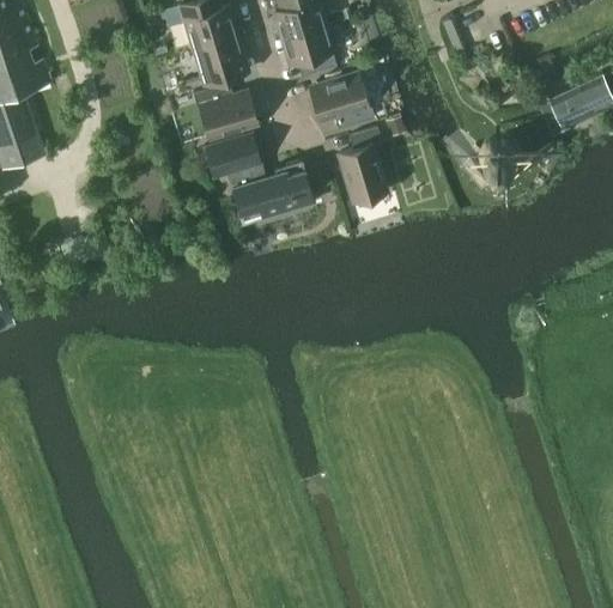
[(0,0),(0,160),(4,170),(44,157),(24,93),(49,85),(42,66),(35,70),(30,56),(37,52),(19,0),(0,0)]
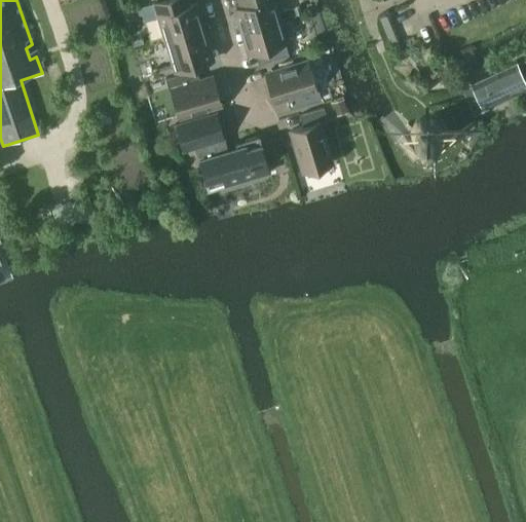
[(187,0),(176,0),(157,6),(160,17),(167,40),(202,29),(195,7),(190,8),(187,0)]
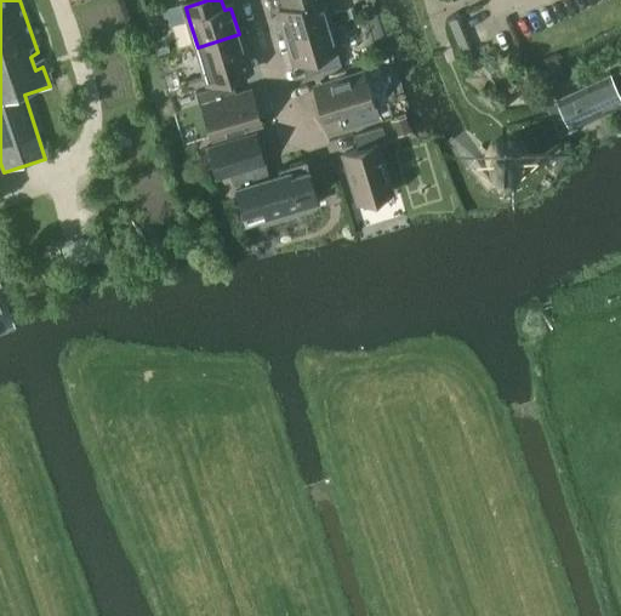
[(283,0),(286,12),(279,13),(288,40),(330,28),(322,1),(320,0),(283,0)]
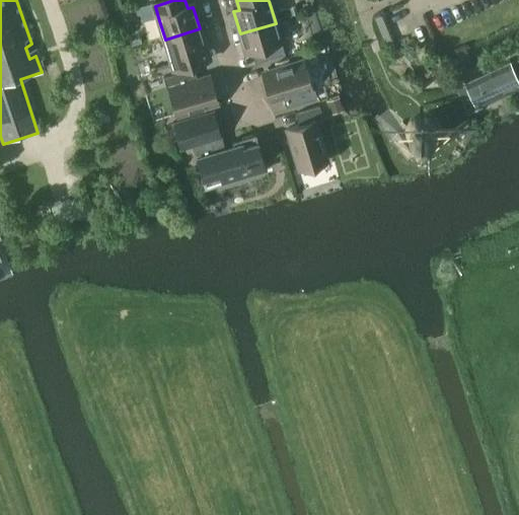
[(276,23),(240,33),(247,56),(258,53),(262,64),(285,57),(282,46),(276,23)]
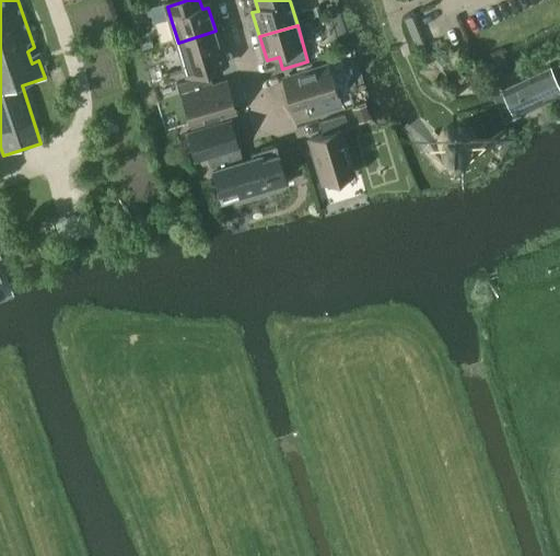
[(216,31),(178,43),(185,67),(186,67),(189,79),(214,71),(226,68),(223,55),(216,31)]
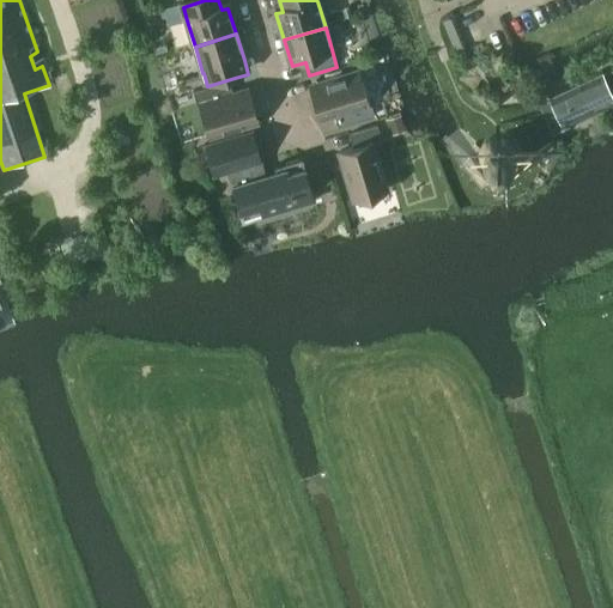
[(487,74),(471,97),(492,114),(509,91),(487,74)]
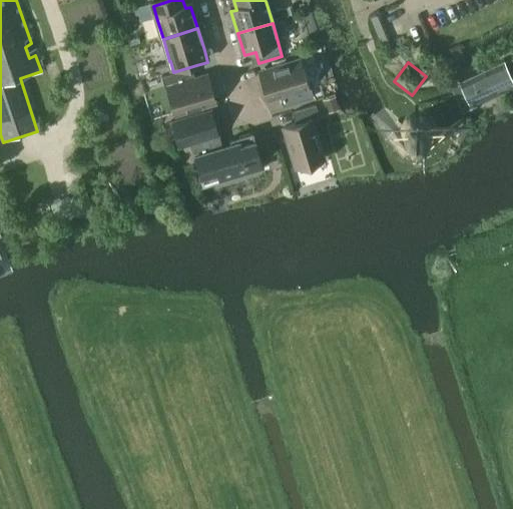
[(291,107),(314,100),(311,88),(309,88),(301,63),(261,75),(269,101),(288,95),(291,107)]
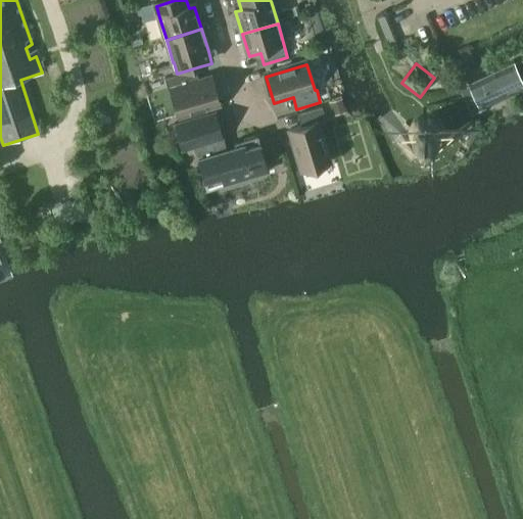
[(498,73),(469,87),(474,97),(466,100),(473,114),(494,104),(492,100),(508,93),(510,96),(522,90),(522,86),(513,64),(497,72),(498,73)]
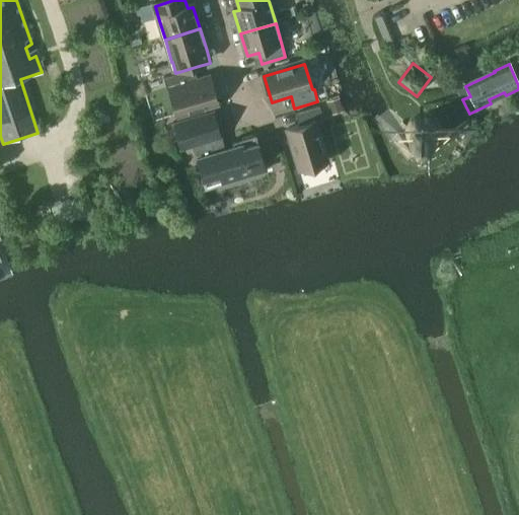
[(178,118),(219,105),(211,79),(192,85),(188,74),(164,81),(168,92),(170,92),(178,118)]
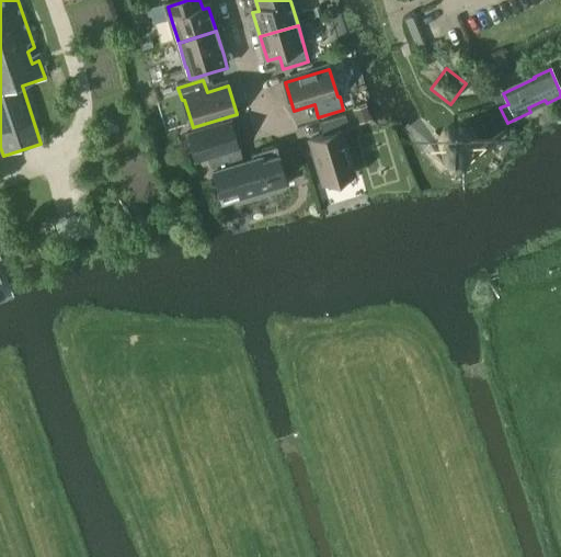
[(352,113),(356,128),(370,124),(366,110),(352,113)]
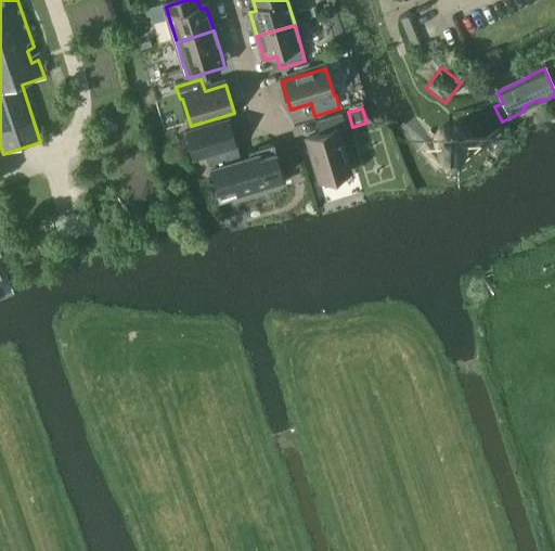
[(336,132),(346,129),(343,116),(317,124),(321,137),(308,140),(322,184),(350,176),(336,132)]
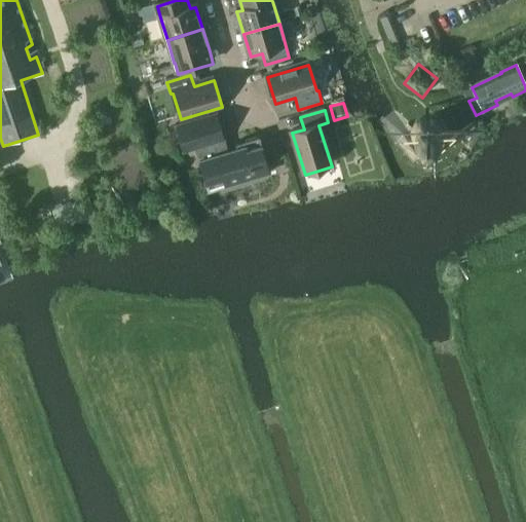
[(218,115),(176,127),(184,153),(196,150),(207,184),(223,179),(226,188),(271,175),(260,138),(246,143),(248,147),(228,153),(225,142),(226,141),(218,115)]
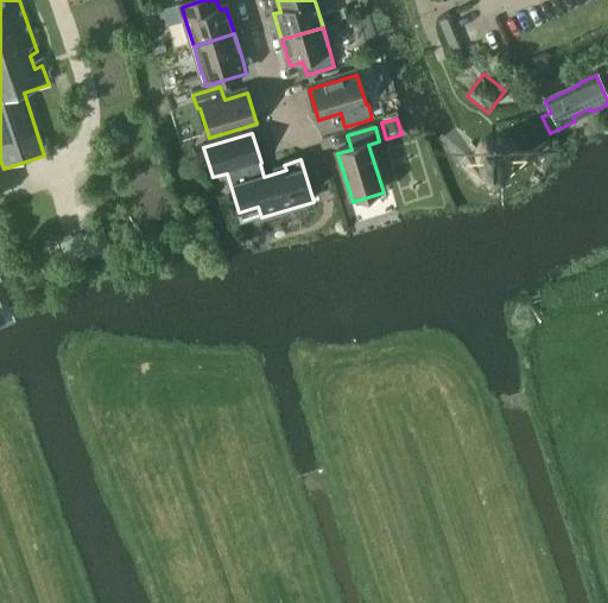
[(507,170),(508,164),(508,153),(505,148),(502,146),(498,144),(493,141),(487,141),(480,144),(475,147),(472,153),(470,160),(472,169),(476,176),(482,179),(489,181),(495,179),(501,176),(507,170)]
